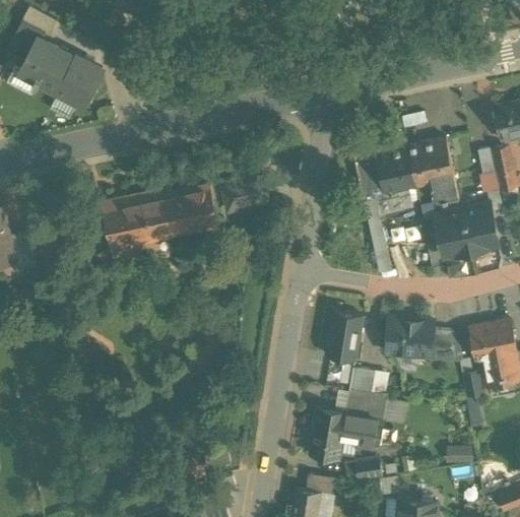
[(57,21),(29,6),(21,21),(49,36),(57,21)]
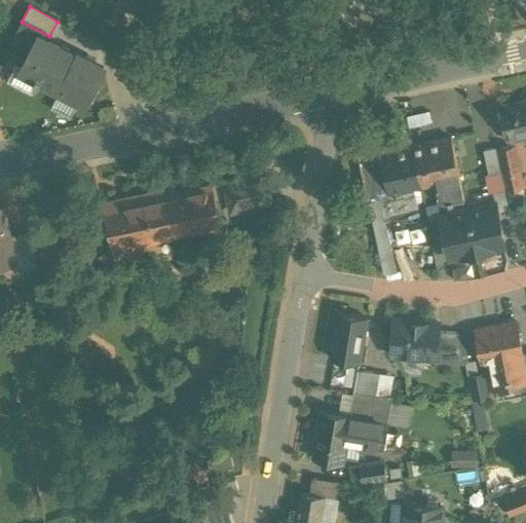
[(75,58),(36,37),(19,72),(35,81),(32,86),(36,88),(39,83),(60,94),(69,75),(68,75),(76,59),(75,58)]
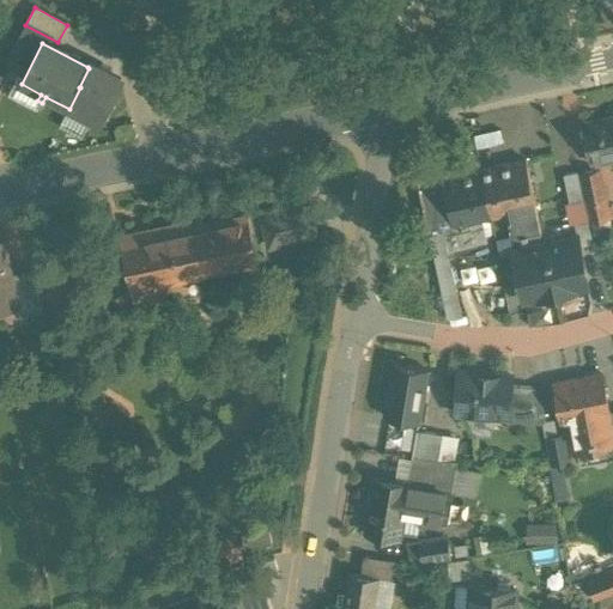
[(120,81),(89,65),(87,67),(89,68),(79,87),(80,87),(70,109),(96,123),(97,122),(99,122),(105,121),(111,110),(109,103),(120,81)]
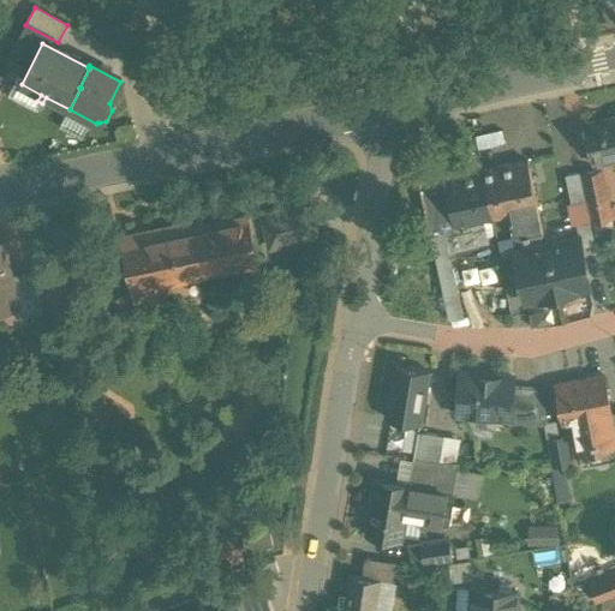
[(614,119),(583,126),(592,167),(614,161),(614,119)]
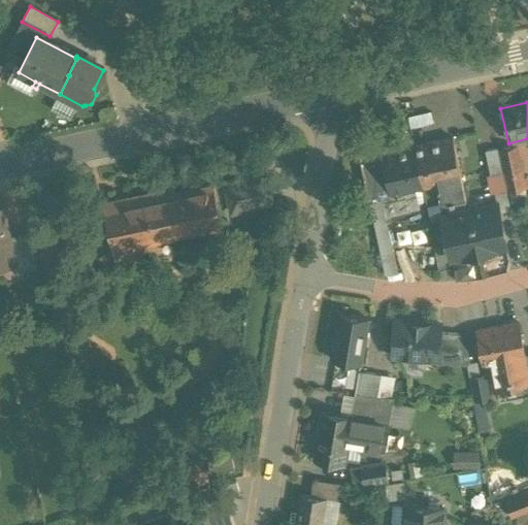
[(414,149),(413,149),(422,189),(435,186),(439,206),(450,204),(450,205),(455,204),(454,203),(466,200),(453,139),(414,149)]
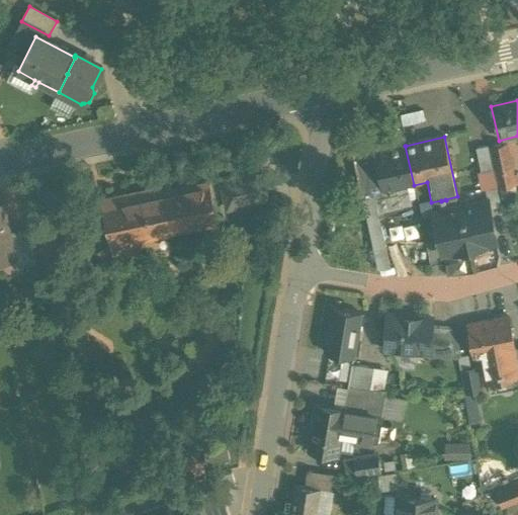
[(404,138),(351,149),(377,271),(390,269),(377,215),(411,206),(407,186),(414,185),(405,146),(406,146),(404,138)]
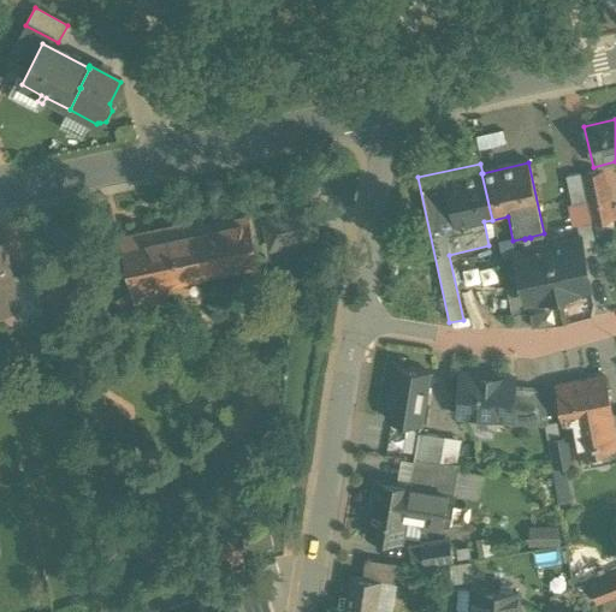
[(602,173),(582,177),(590,206),(608,202),(602,173)]
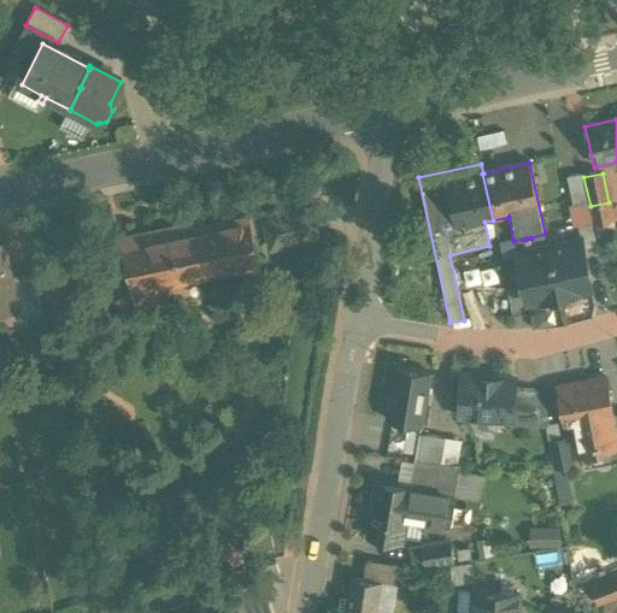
[(581,176),(566,178),(573,207),(587,204),(581,176)]
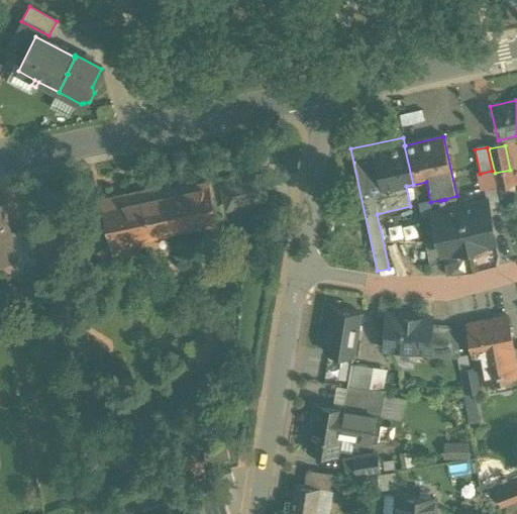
[(510,170),(495,173),(498,190),(514,187),(510,170)]
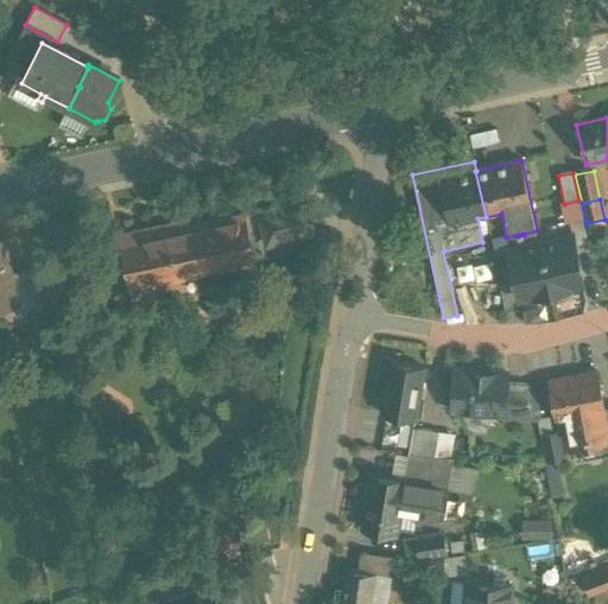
[(305,203),(259,213),(264,235),(282,230),(284,243),(312,236),(305,203)]
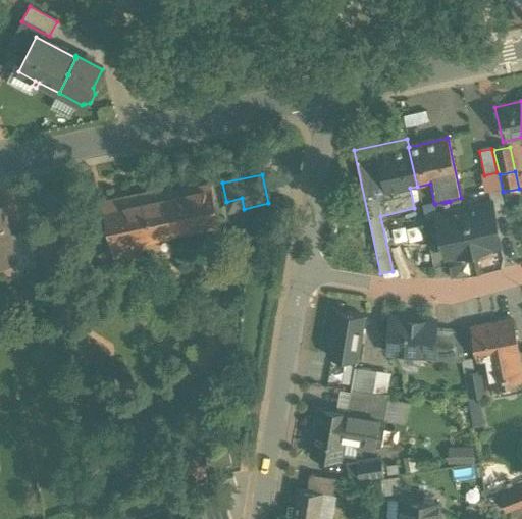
[(173,194),(181,231),(219,223),(211,186),(173,194)]
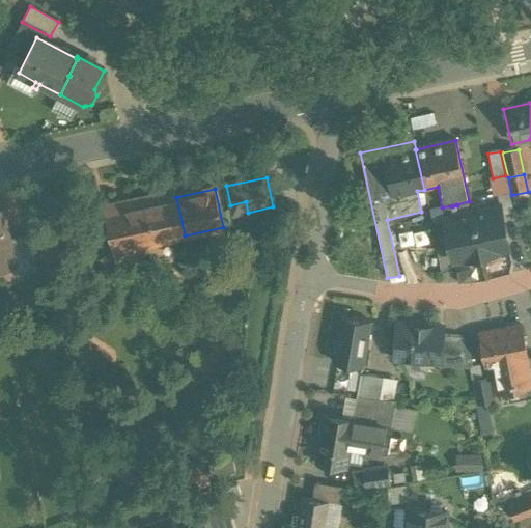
[(185,235),(176,197),(175,192),(105,207),(106,213),(110,231),(114,251),(141,245),(159,241),(159,243),(161,243),(161,241),(170,239),(171,241),(173,240),(172,238),(185,235)]
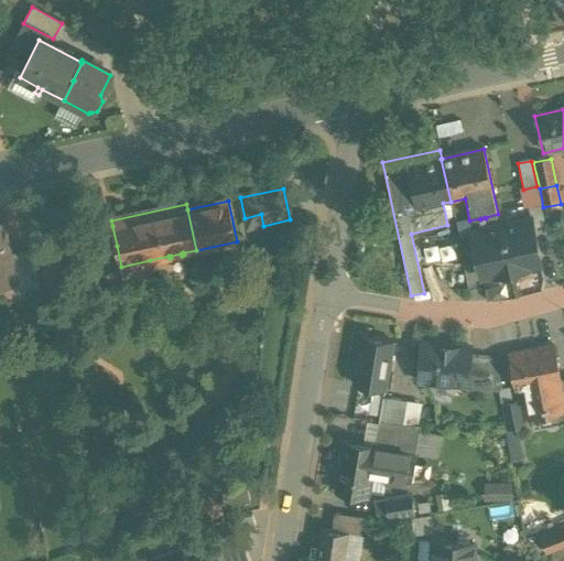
[(261,214),(245,218),(247,229),(263,226),(261,214)]
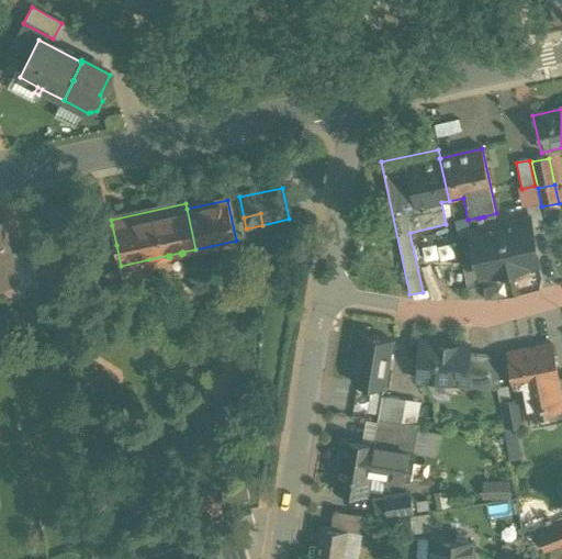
[(57,220),(37,223),(47,275),(83,268),(80,255),(76,256),(75,248),(64,250),(57,220)]
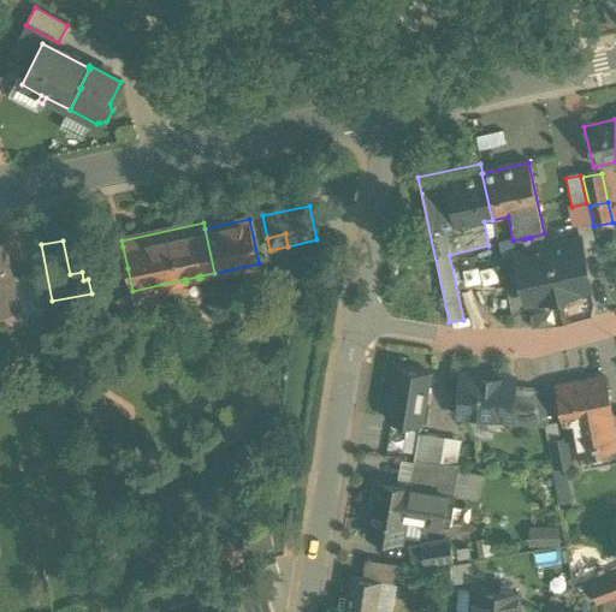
[(580,241),(548,248),(558,297),(591,290),(580,241)]
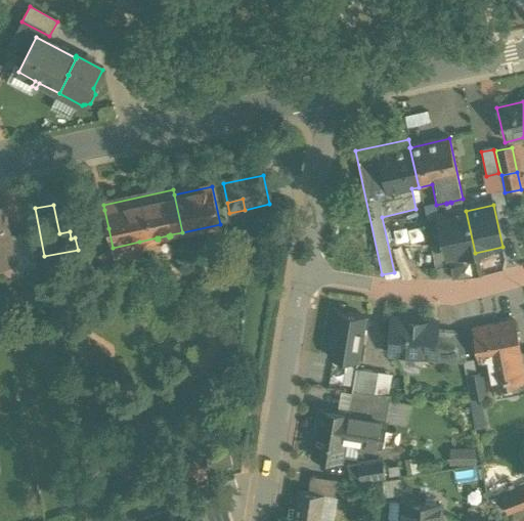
[(1,210),(0,210),(0,260),(8,258),(9,263),(11,263),(12,263),(7,237),(1,210)]
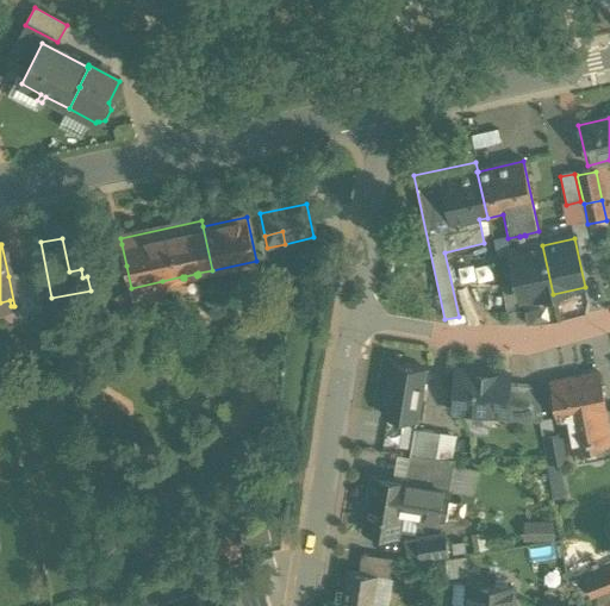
[(113,269),(126,266),(122,244),(109,248),(113,269)]
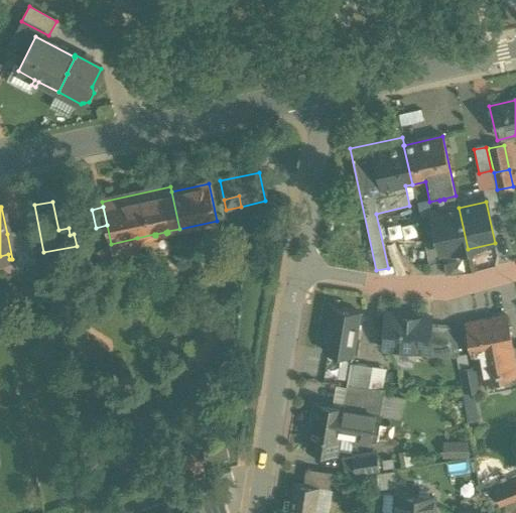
[(459,208),(431,214),(440,255),(468,249),(459,208)]
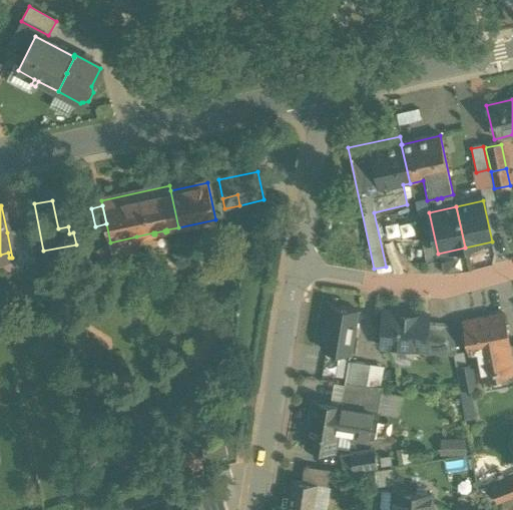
[(28,227),(7,232),(12,258),(11,258),(13,268),(35,263),(28,227)]
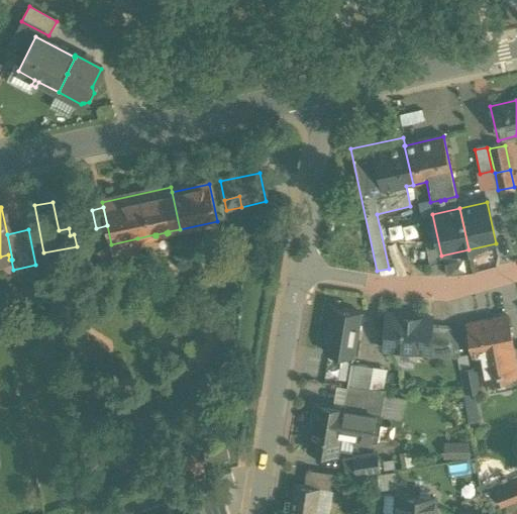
[(83,232),(74,234),(77,246),(85,244),(83,232)]
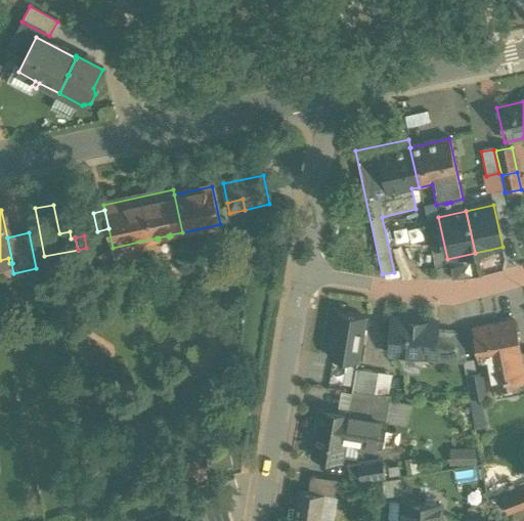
[(139,242),(113,248),(116,262),(142,257),(139,242)]
